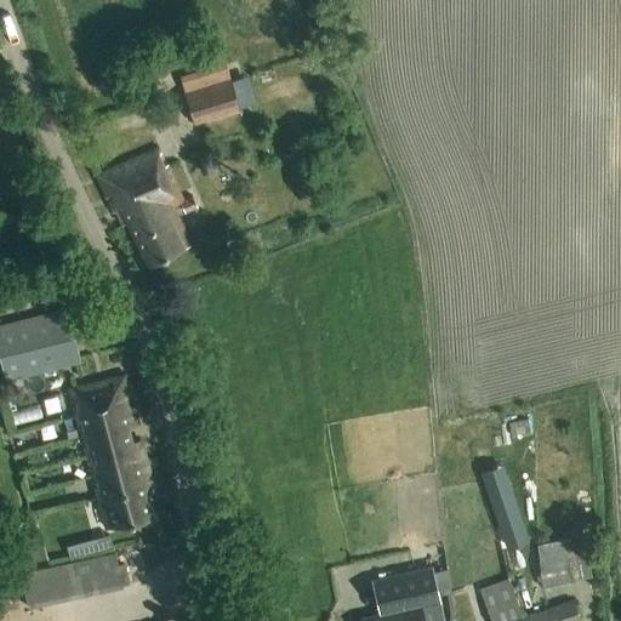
[(227,79),(182,92),(192,125),(238,112),(228,79),(227,79)]
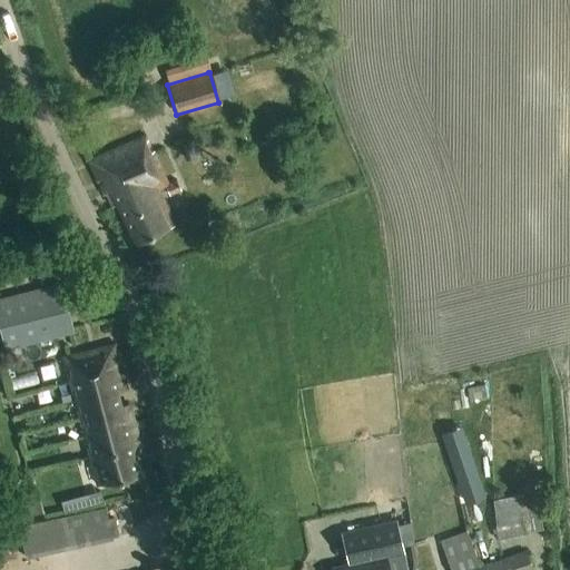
[(166,185),(145,136),(87,161),(102,196),(109,193),(133,245),(174,226),(158,192),(165,188),(168,196),(180,190),(176,180),(166,185)]
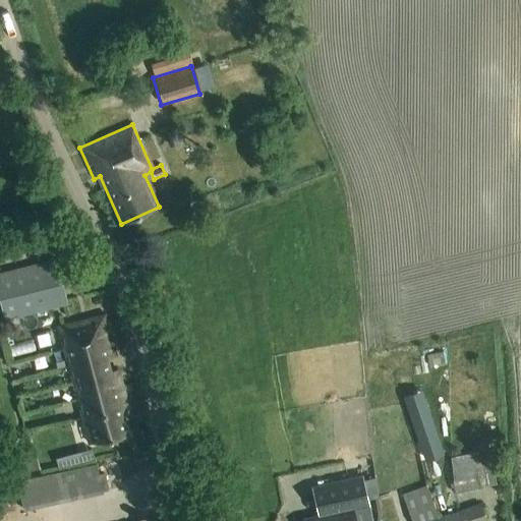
[(9,272),(0,274),(0,303),(4,320),(19,315),(36,311),(51,307),(67,304),(56,261),(41,264),(24,268),(9,272)]
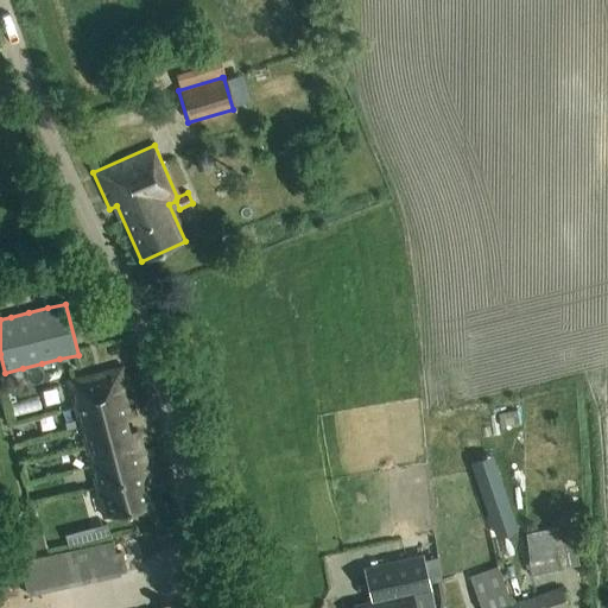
[(121,368),(67,382),(73,405),(78,428),(84,450),(90,473),(94,487),(96,487),(97,494),(105,518),(146,507),(141,488),(152,486),(151,481),(147,470),(146,466),(145,458),(139,436),(138,432),(128,435),(124,418),(134,416),(133,413),(130,399),(126,400),(124,392),(122,387),(126,386),(121,368)]
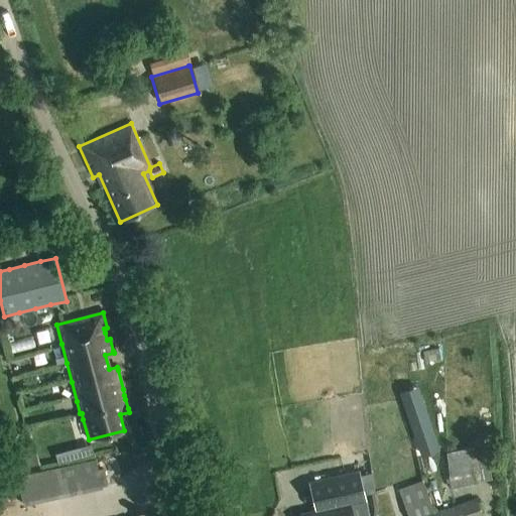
[(434,433),(422,396),(403,402),(416,440),(434,433)]
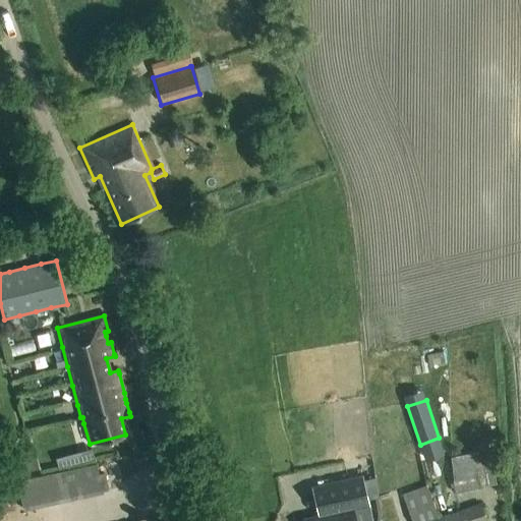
[(41,444),(23,447),(26,470),(45,467),(41,444)]
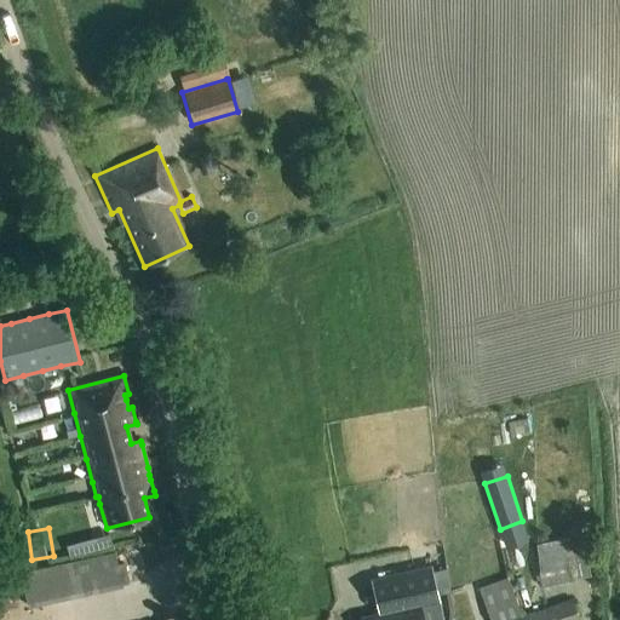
[(572,581),(572,580),(566,539),(537,545),(537,547),(539,567),(541,587),(572,581)]
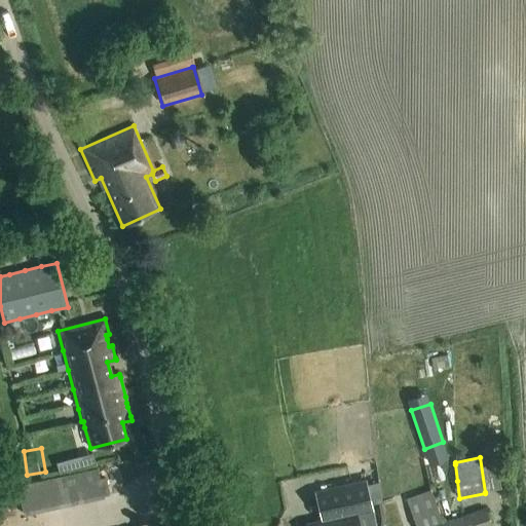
[(103,499),(98,472),(16,487),(22,515),(103,499)]
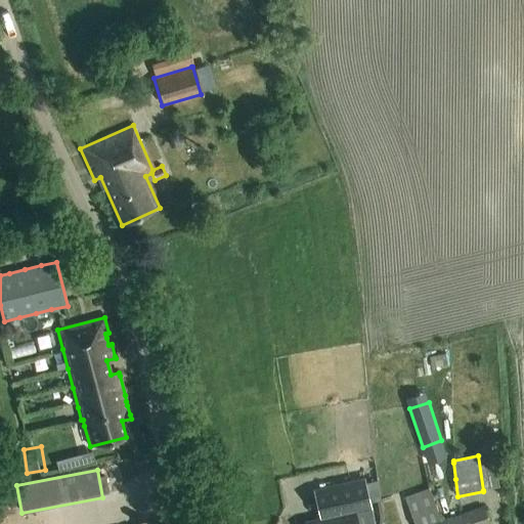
[(373,523),(369,509),(363,479),(314,489),(320,518),(304,521),(304,523),(373,523)]
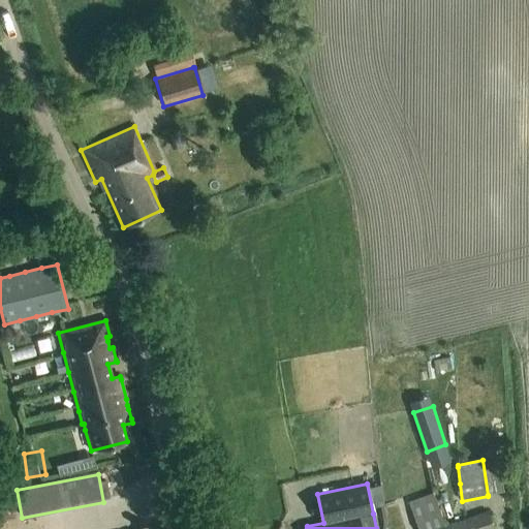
[(446,528),(446,527),(444,527),(432,493),(405,503),(414,528),(446,528)]
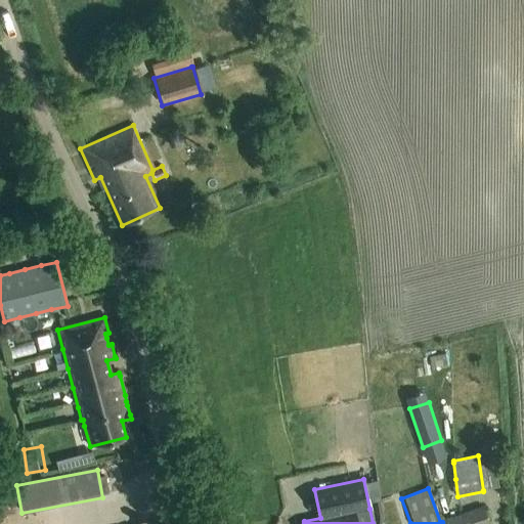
[(463,514),(466,523),(486,523),(488,523),(483,507),(463,514)]
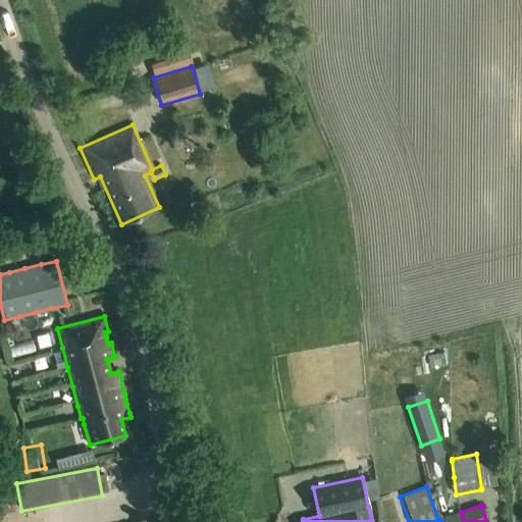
[(464,521),(461,512),(440,520),(440,521),(464,521)]
